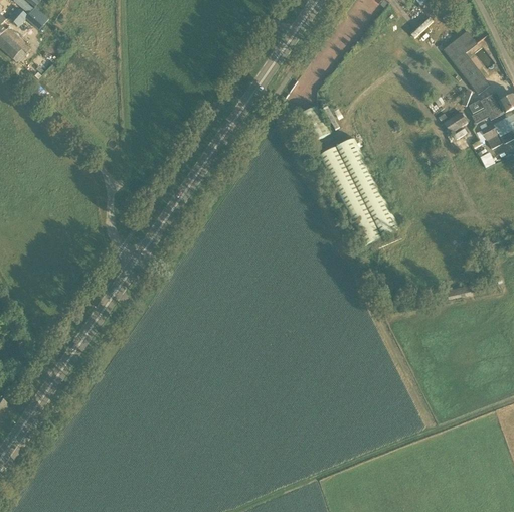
[(12,0),(27,12),(32,7),(23,0),(12,0)]
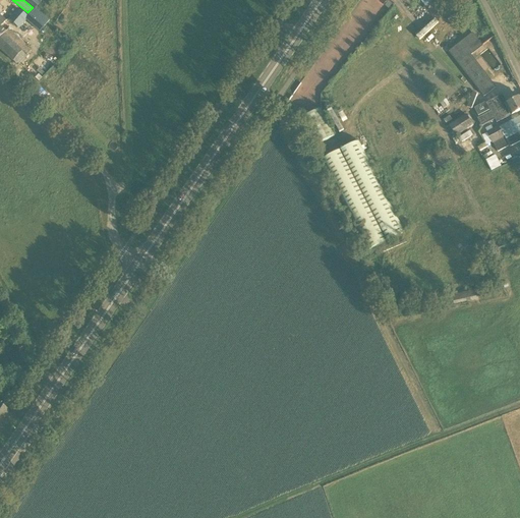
[(47,12),(46,13),(35,4),(24,16),(39,29),(50,15),(47,12)]
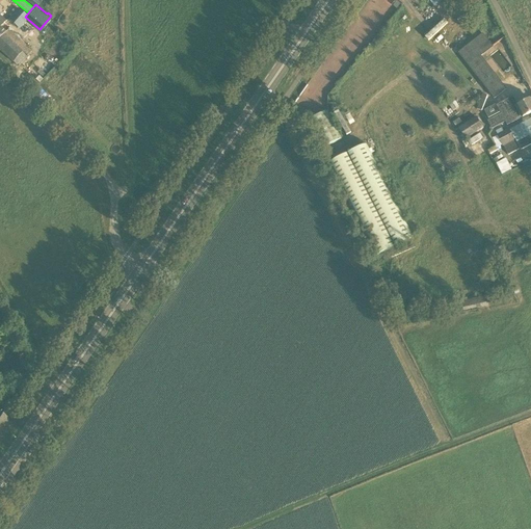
[(16,23),(25,14),(17,5),(7,15),(16,23)]
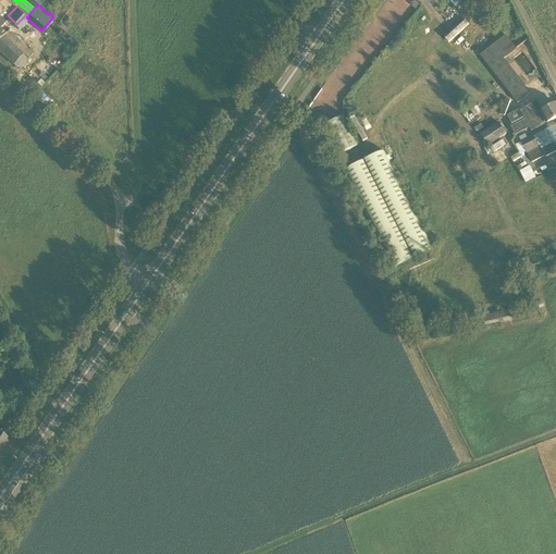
[(0,51),(12,63),(13,62),(17,68),(33,51),(8,28),(4,32),(0,27),(0,24),(1,24),(5,20),(0,15),(0,51)]
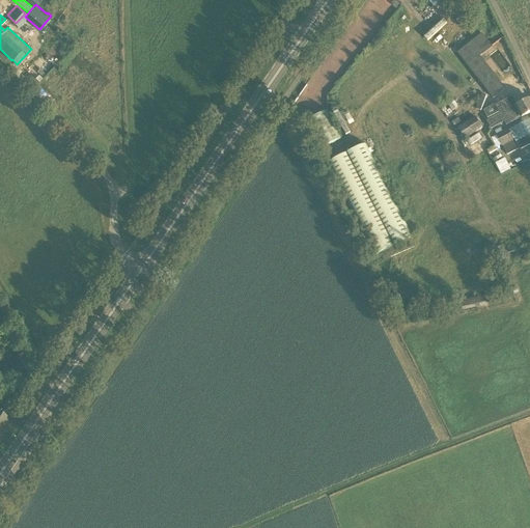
[(481,31),(456,50),(493,96),(505,86),(479,54),(492,45),(481,31)]
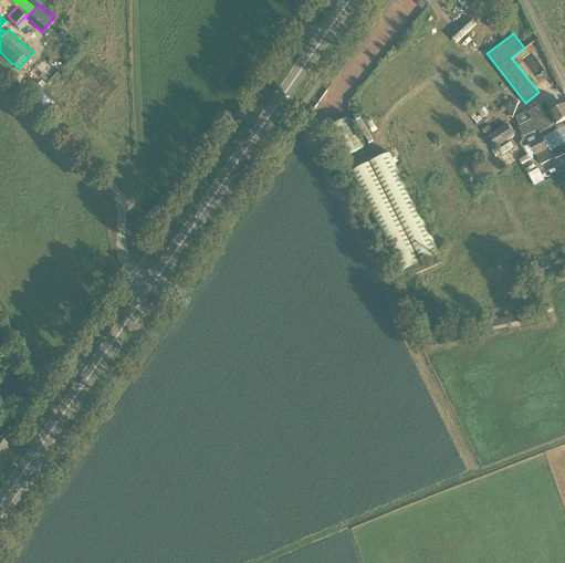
[(512,97),(506,113),(512,115),(518,100),(512,97)]
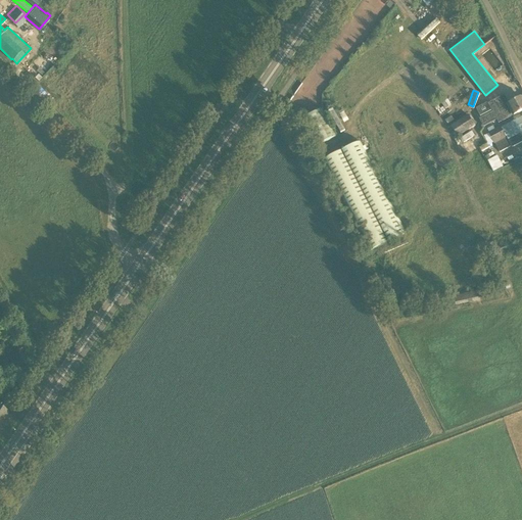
[(497,121),(517,110),(521,107),(521,96),(521,95),(507,102),(506,100),(491,108),(478,115),(482,124),(495,117),(497,121)]
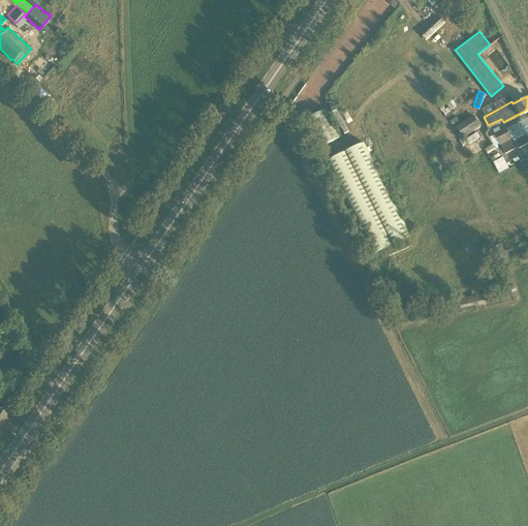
[(449,107),(456,104),(452,97),(445,101),(449,107)]
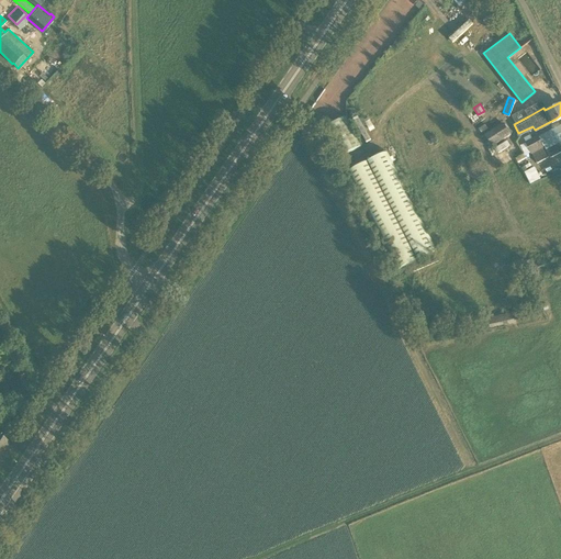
[(523,108),(511,114),(515,123),(527,116),(523,108)]
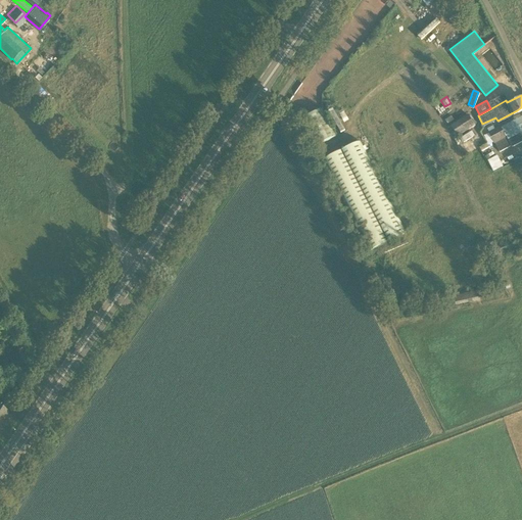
[(301,114),(315,143),(335,133),(322,105),(301,114)]
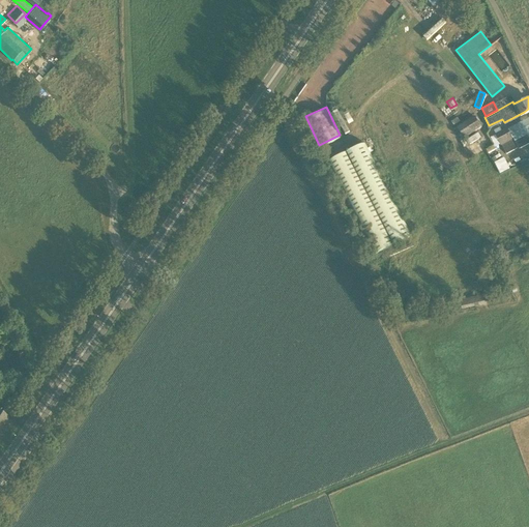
[(464,136),(481,124),(474,114),(457,124),(464,136)]
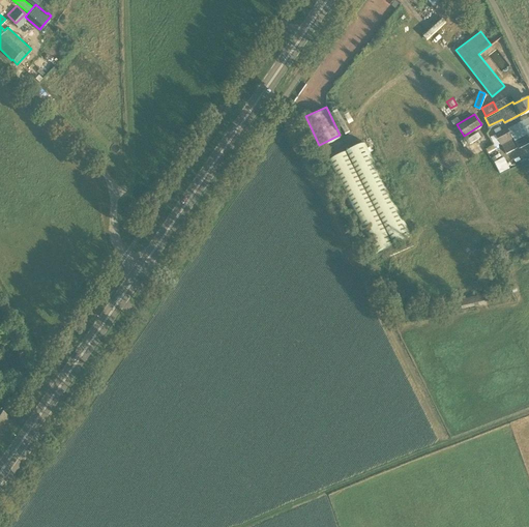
[(517,146),(528,140),(528,139),(526,133),(528,130),(528,115),(527,116),(526,114),(520,117),(521,120),(501,129),(495,133),(501,145),(513,139),(517,146)]
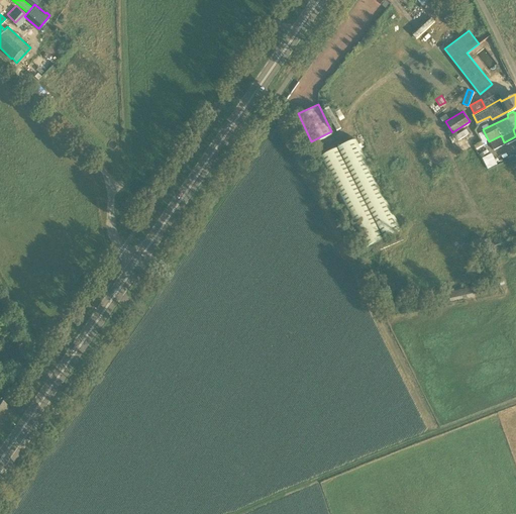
[(431,145),(424,150),(433,165),(441,160),(431,145)]
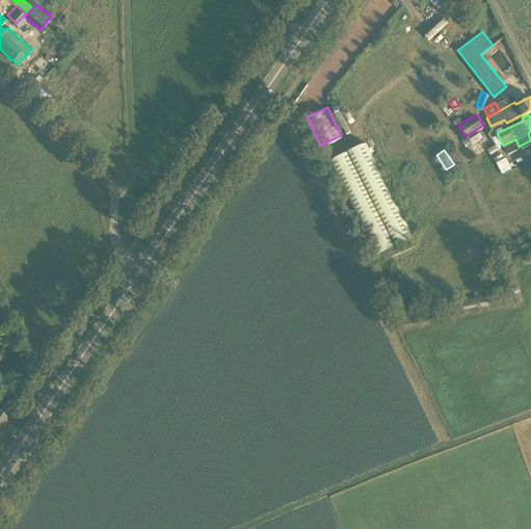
[(510,166),(505,156),(496,161),(501,172),(510,166)]
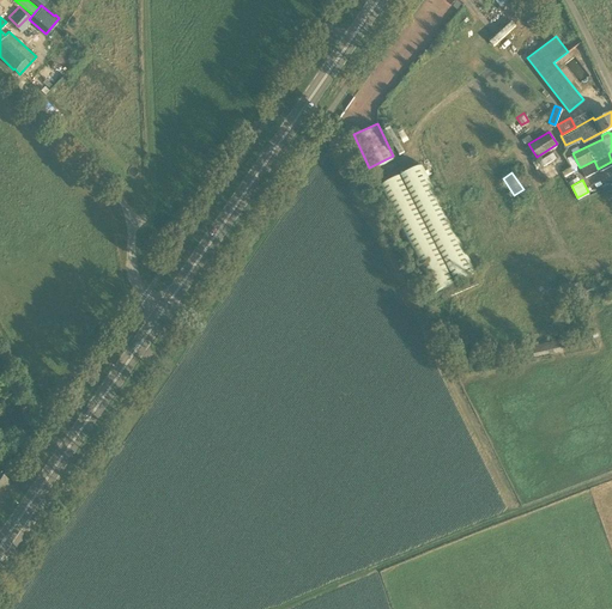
[(0,493),(10,480),(0,473),(0,493)]
